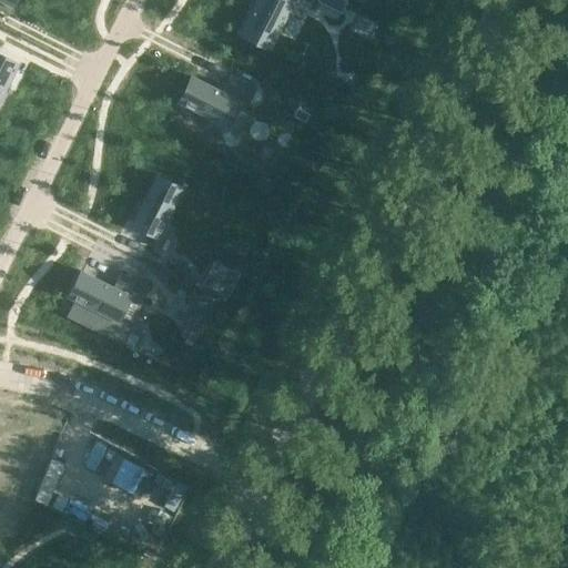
[(257,0),(241,33),(269,47),(292,0),(257,0)]
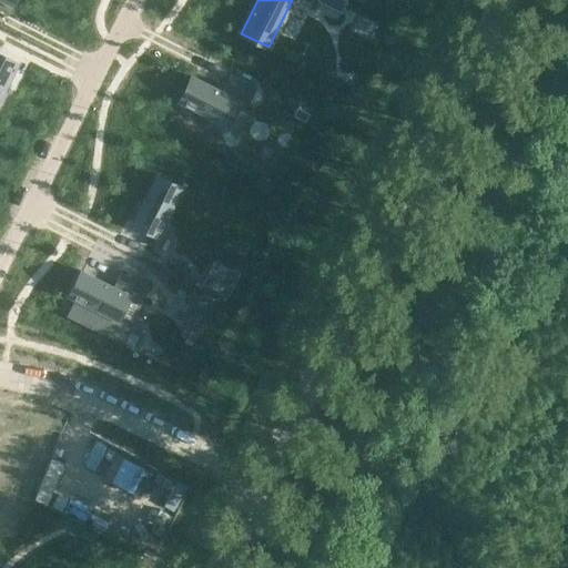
[(344,0),(317,0),(317,1),(341,13),(347,1),(344,0)]
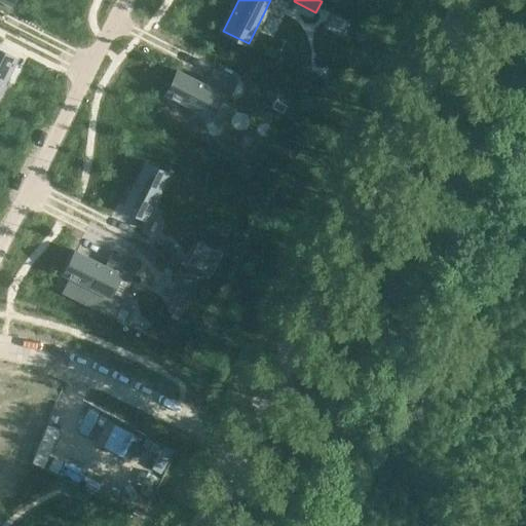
[(0,50),(0,89),(15,59),(0,50)]
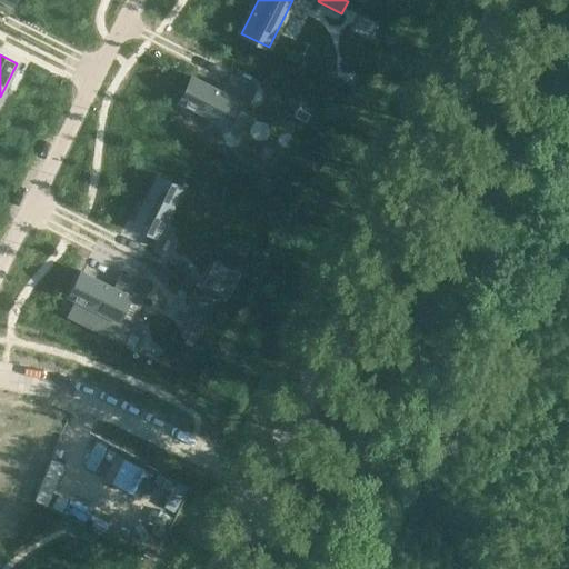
[(191,77),(180,101),(228,126),(240,101),(248,106),(257,88),(230,75),(221,92),(191,77)]
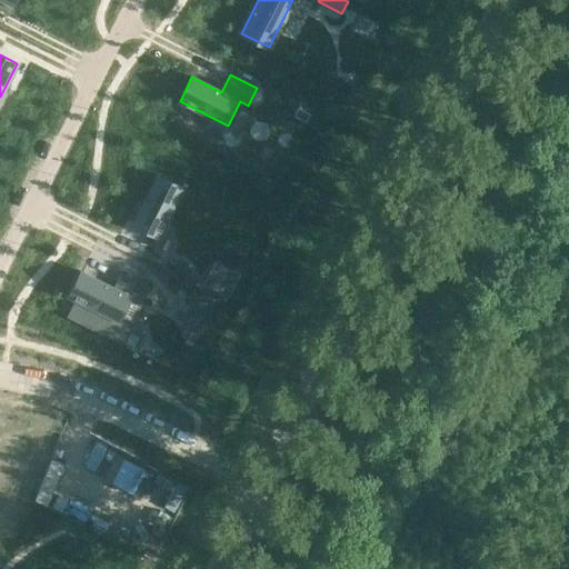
[(298,109),(293,117),(306,122),(310,115),(298,109)]
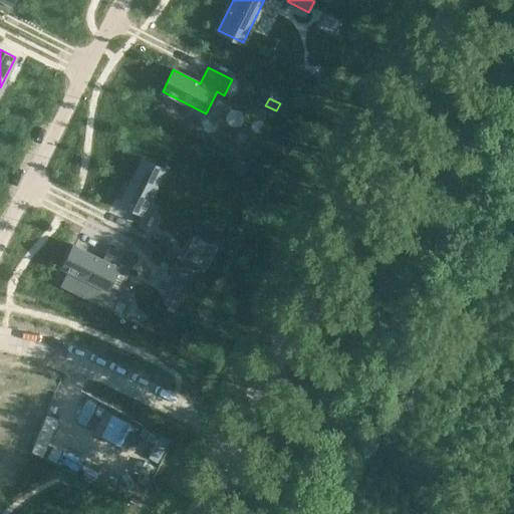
[(142,159),(120,202),(142,213),(164,170),(142,159)]
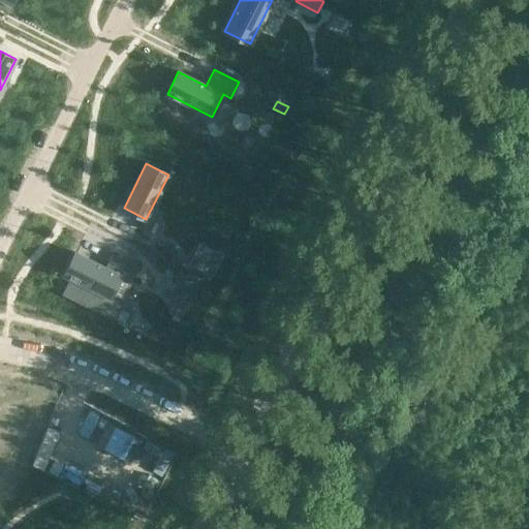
[(75,253),(64,276),(109,298),(120,275),(75,253)]
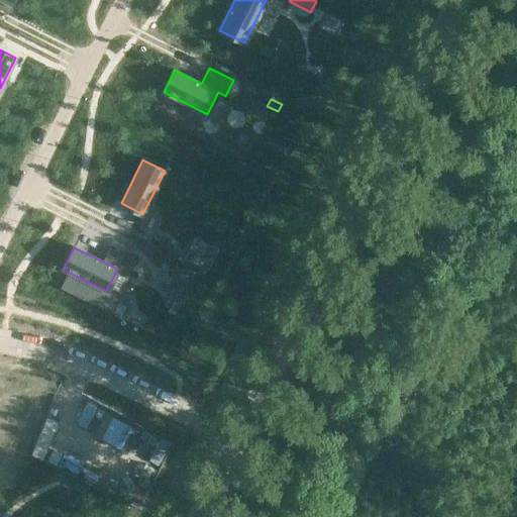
[(204,259),(199,270),(206,273),(211,262),(204,259)]
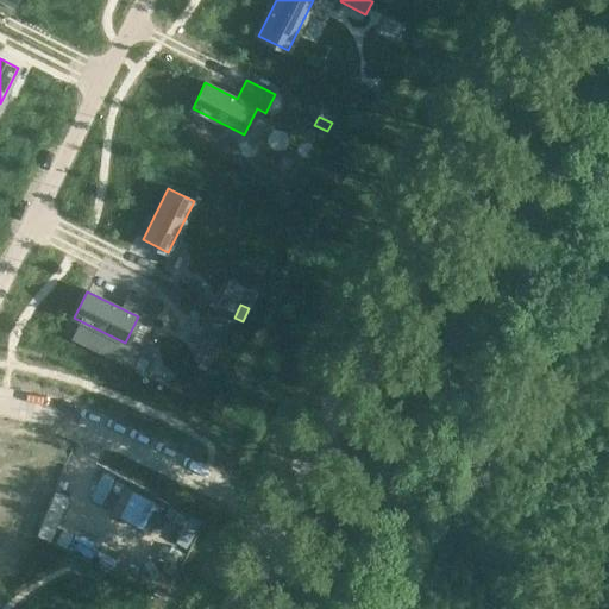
[(213,325),(209,334),(221,340),(226,332),(213,325)]
